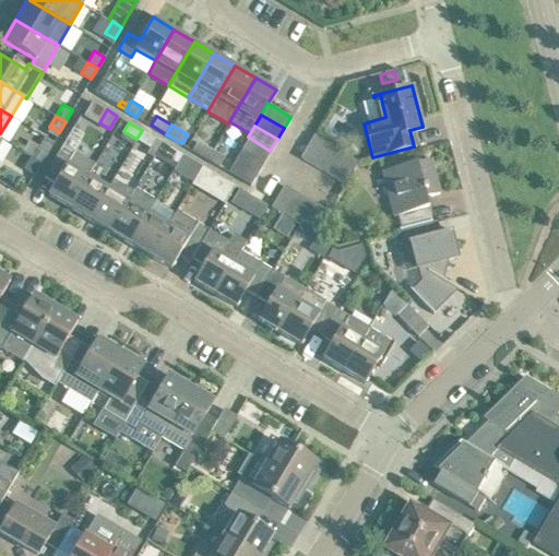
[(150,146),(155,138),(142,130),(137,139),(150,146)]
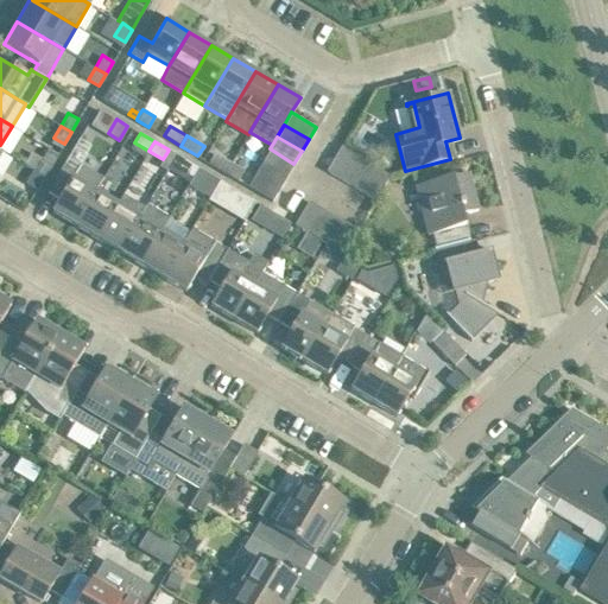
[(339,177),(353,152),(341,145),(327,170),(339,177)]
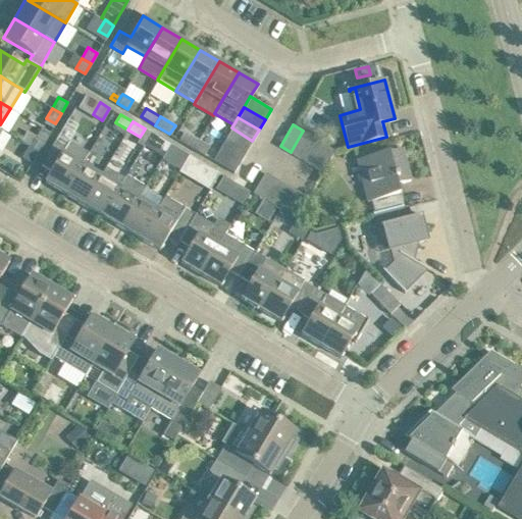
[(246,151),(252,141),(231,127),(225,139),(246,151)]
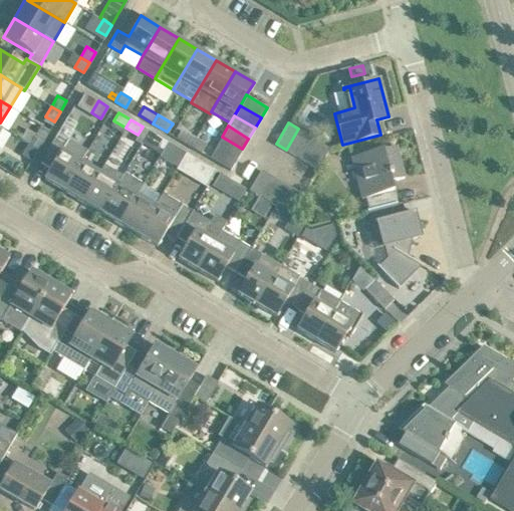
[(190,146),(196,137),(181,129),(176,137),(190,146)]
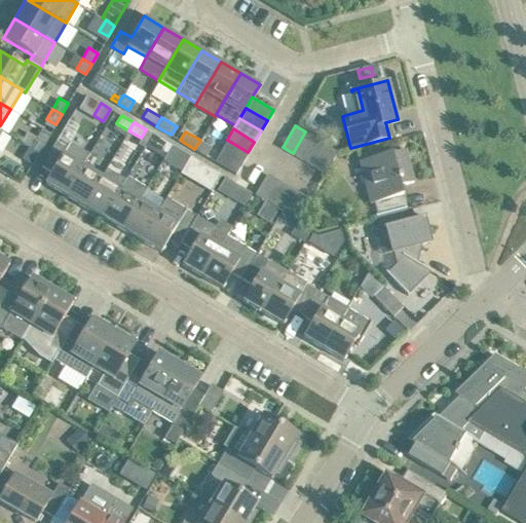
[(303,159),(315,139),(305,132),(293,153),(303,159)]
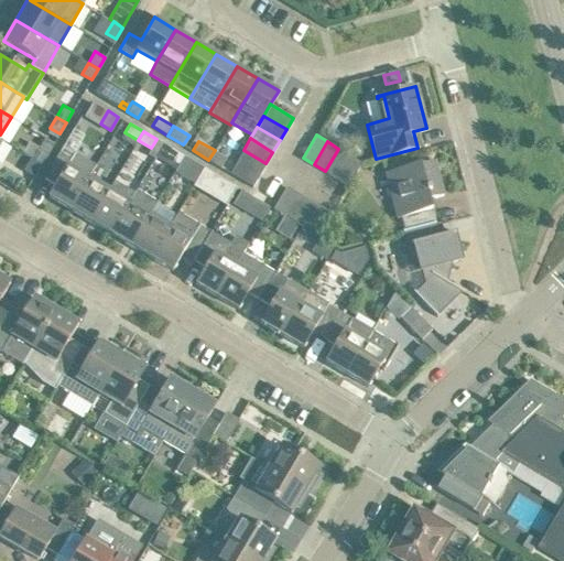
[(42,163),(49,152),(39,146),(32,158),(42,163)]
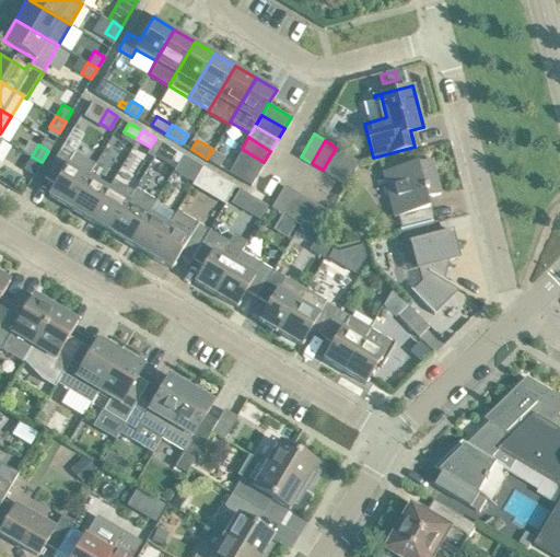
[(174,166),(182,154),(168,147),(161,159),(174,166)]
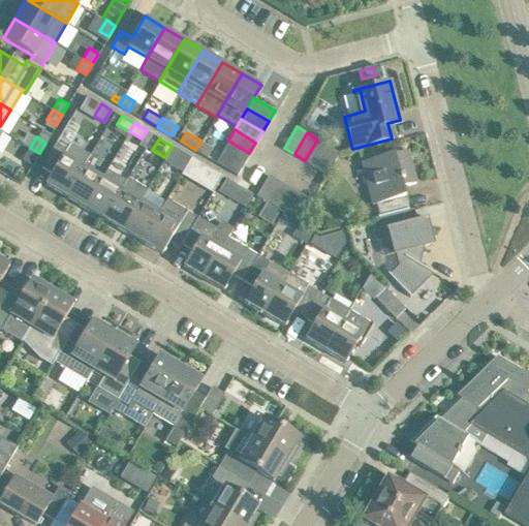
[(315,166),(329,146),(317,140),(305,160),(315,166)]
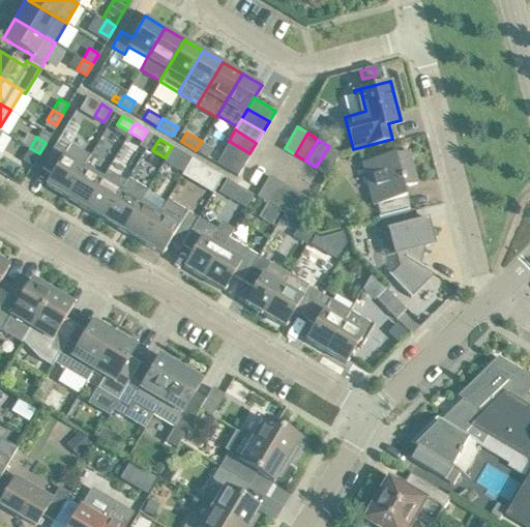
[(66,147),(56,141),(40,166),(52,172),(46,183),(65,195),(83,166),(82,166),(89,154),(69,142),(66,147)]
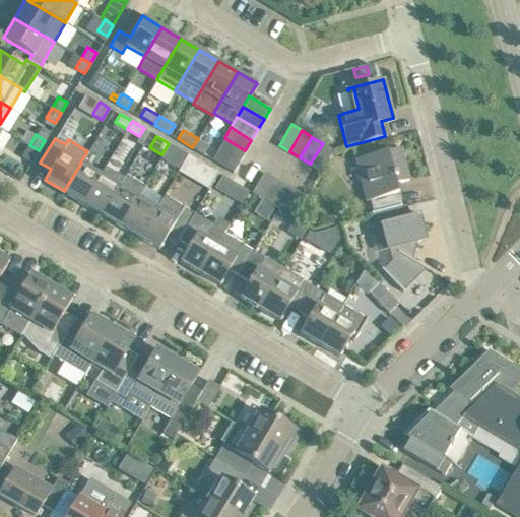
[(203,153),(208,145),(198,138),(192,147),(203,153)]
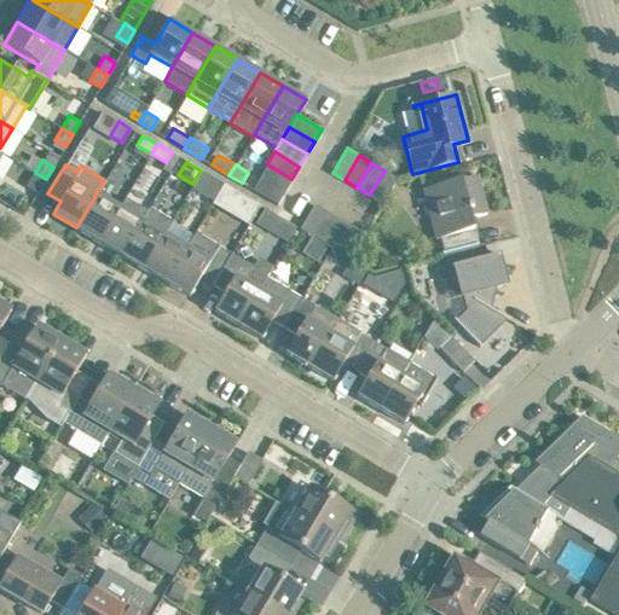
[(284,191),(291,179),(267,164),(260,177),(284,191)]
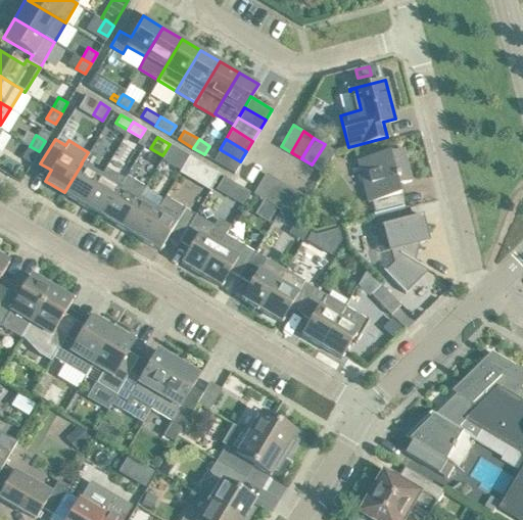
[(162,155),(161,157),(180,169),(189,155),(170,144),(162,155)]
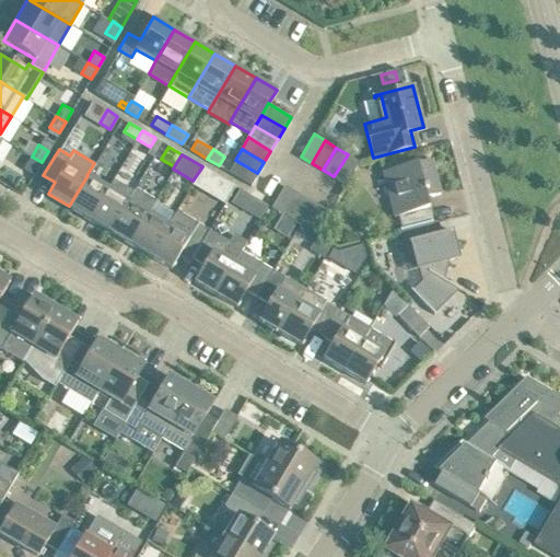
[(346,183),(359,161),(348,154),(334,176),(346,183)]
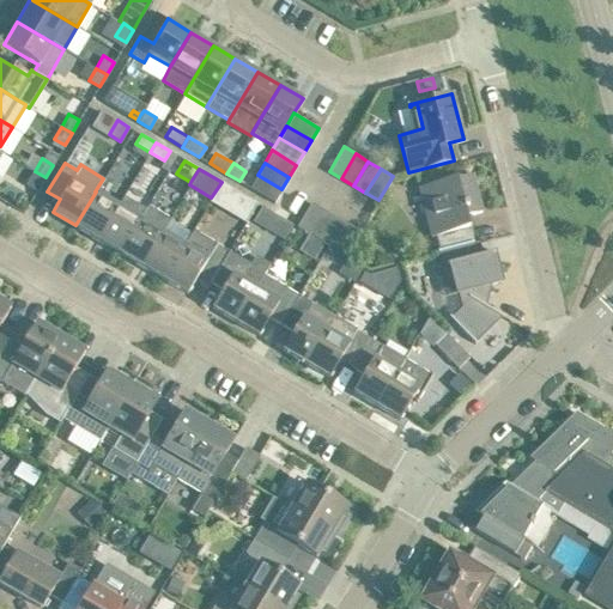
[(472,172),(419,187),(431,236),(435,235),(438,249),(437,249),(437,251),(449,248),(473,242),(466,214),(481,211),(472,172)]
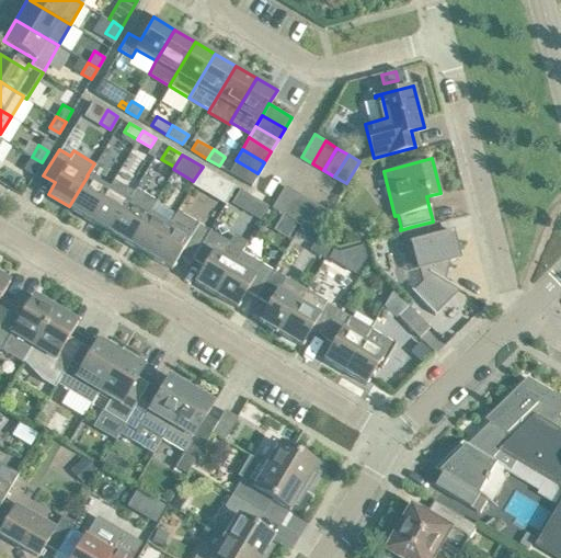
[(251,184),(258,173),(236,160),(228,171),(251,184)]
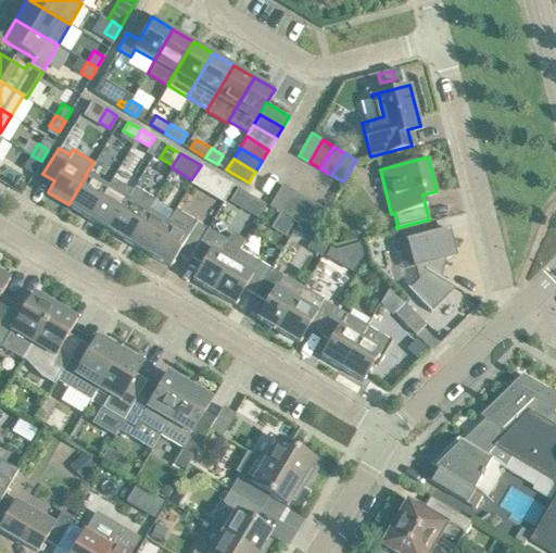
[(88,216),(106,186),(87,174),(68,204),(88,216)]
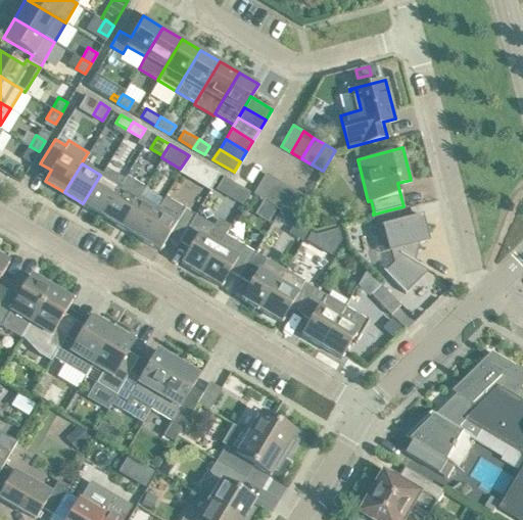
[(102,215),(125,177),(106,166),(100,175),(83,203),(102,215)]
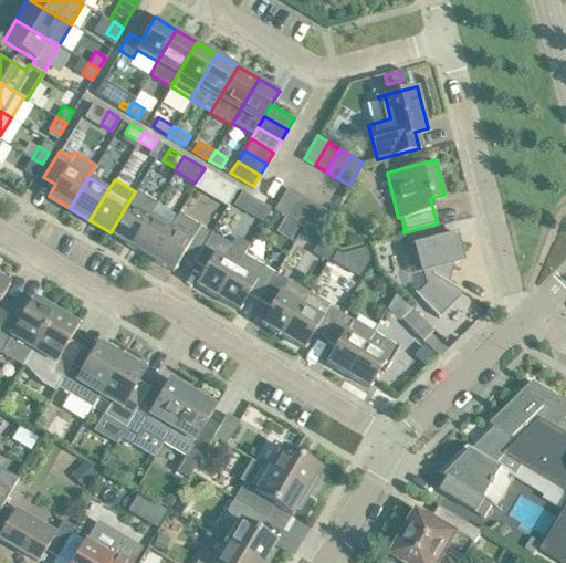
[(285,216),(299,193),(287,186),(273,209),(285,216)]
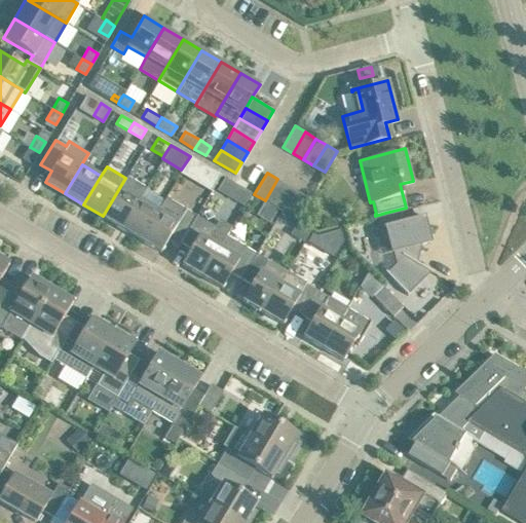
[(140,198),(146,187),(126,176),(125,178),(103,216),(121,227),(139,198),(140,198)]
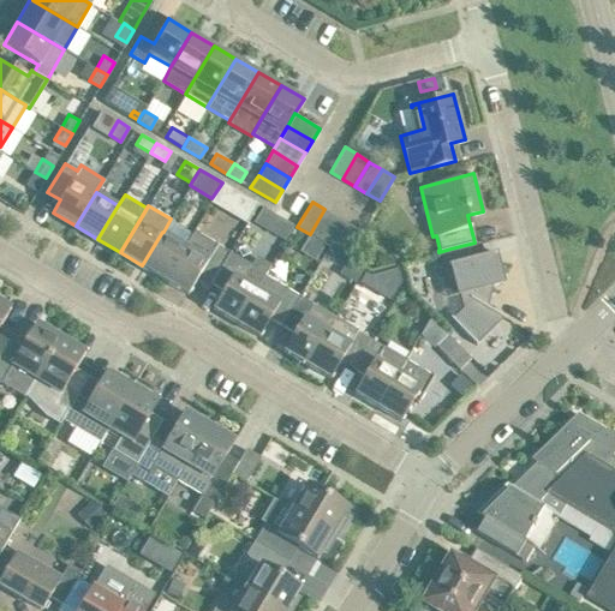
[(322,241),(336,216),(324,209),(310,234),(322,241)]
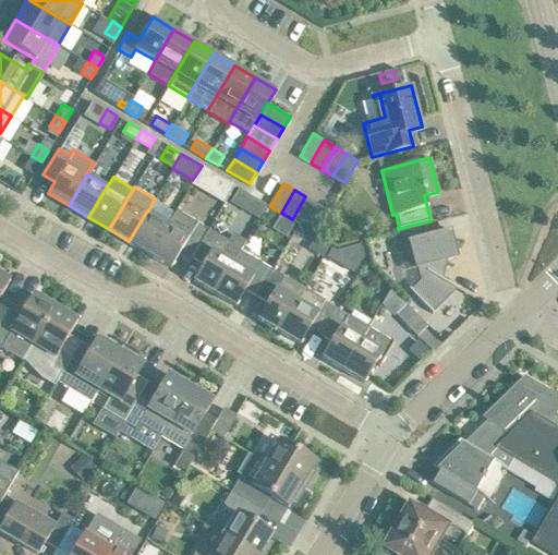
[(303,226),(317,203),(305,196),(292,219),(303,226)]
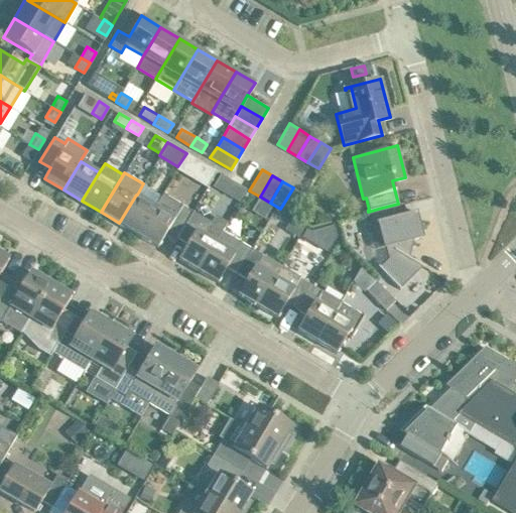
[(291,215),(303,195),(293,187),(280,209),(291,215)]
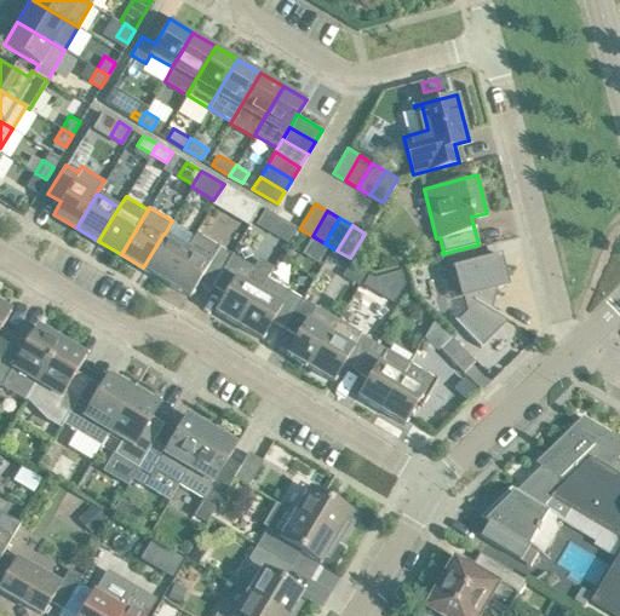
[(212,285),(231,253),(195,232),(187,247),(166,281),(189,295),(196,282),(210,291),(212,285)]
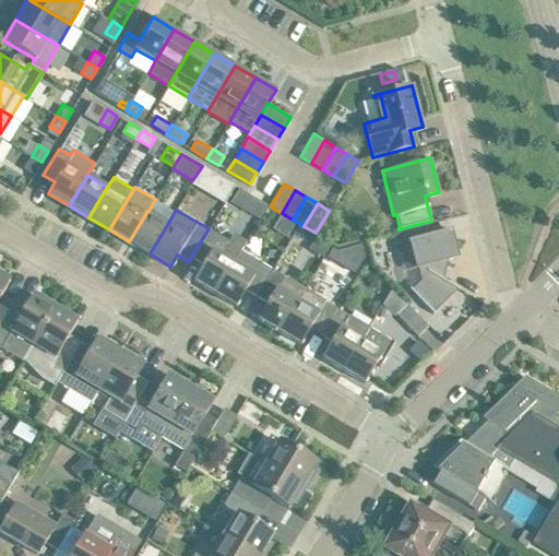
[(150,253),(168,223),(149,211),(147,211),(129,241),(150,253)]
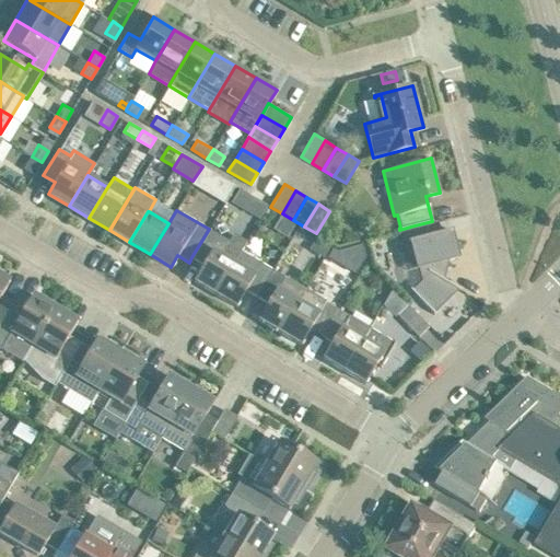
[(410,227),(399,230),(410,269),(418,267),(420,278),(411,288),(409,286),(408,287),(418,297),(433,313),(434,312),(433,311),(456,288),(458,289),(459,288),(442,278),(446,259),(457,257),(451,231),(453,231),(453,230),(441,232),(438,220),(432,221),(410,227)]
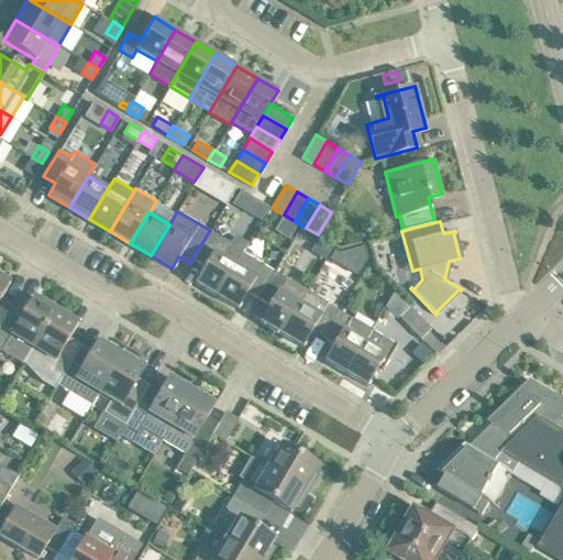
[(229,241),(210,230),(192,259),(205,266),(196,281),(195,281),(194,282),(216,295),(241,252),(241,251),(246,241),(233,233),(229,241)]
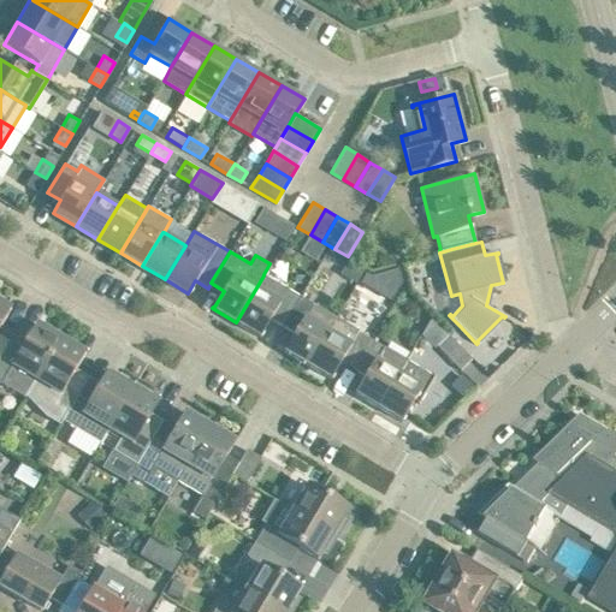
[(366,273),(361,283),(390,301),(401,281),(397,271),(373,277),(366,273)]
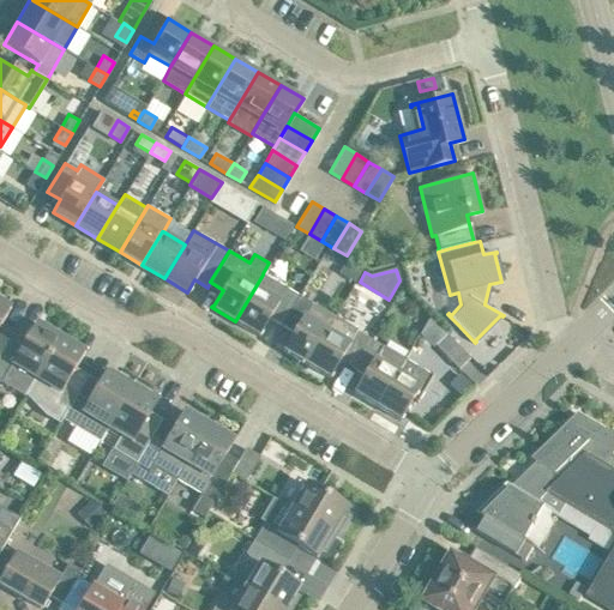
[(281,325),(294,303),(299,295),(263,275),(235,321),(259,334),(260,333),(259,333),(269,316),(281,325)]
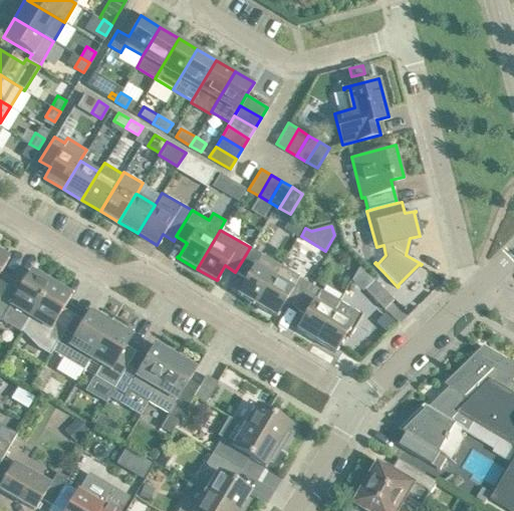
[(256,304),(280,264),(261,253),(261,254),(250,247),(246,254),(235,272),(246,278),(237,291),(236,292),(256,304)]
